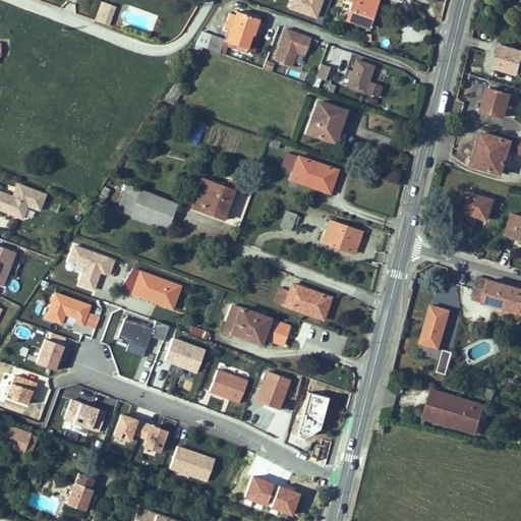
[(324,0),(293,0),(290,9),(316,19),(324,0)]
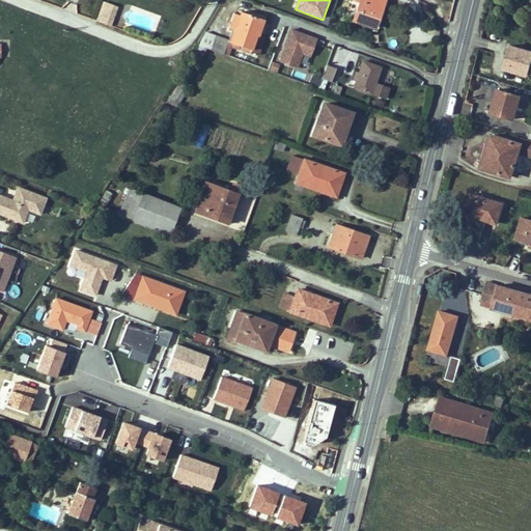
[(380,15),(385,0),(356,0),(359,1),(353,20),(372,27),(376,14),(380,15)]
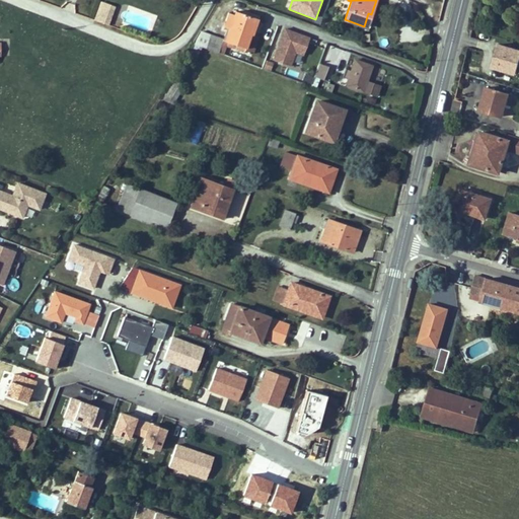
[(102,14),(106,4),(101,2),(94,20),(99,22),(102,14)]
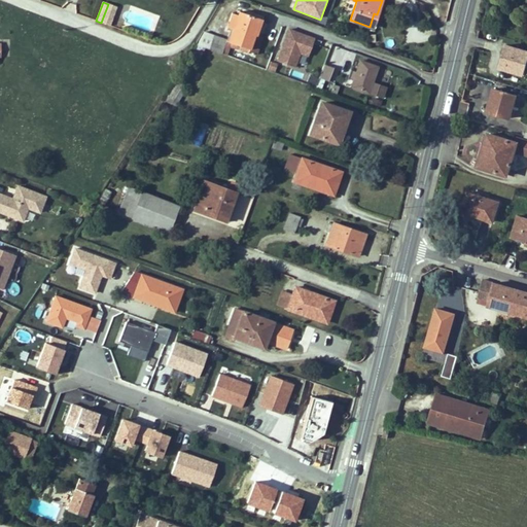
[(116,7),(108,4),(104,14),(112,18),(116,7)]
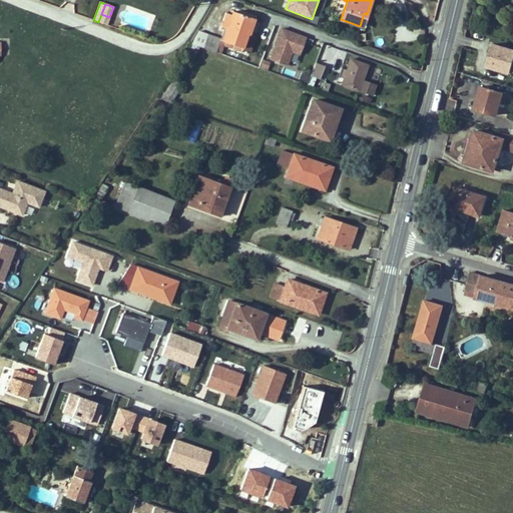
[(247,33),(251,20),(254,20),(255,19),(232,11),(231,15),(226,13),(221,26),(227,28),(222,40),(223,40),(226,41),(234,44),(243,47),(247,34),(247,33)]
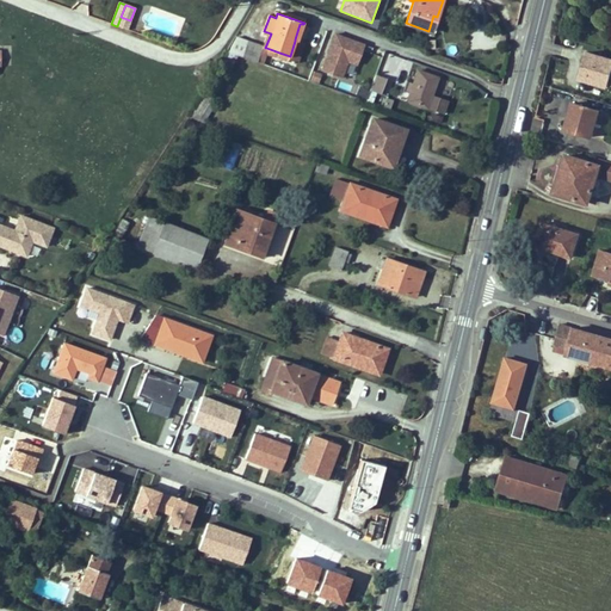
[(127,30),(130,20),(121,17),(117,26),(127,30)]
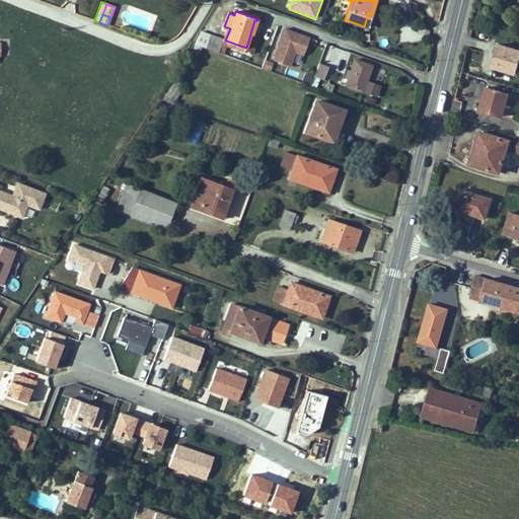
[(305,55),(311,39),(285,28),(274,60),(293,67),(298,53),(305,55)]
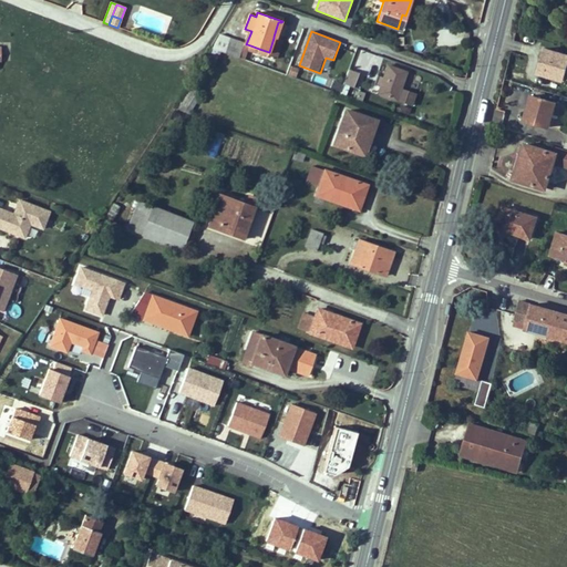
[(225,53),(230,38),(220,34),(212,48),(220,51),(225,53)]
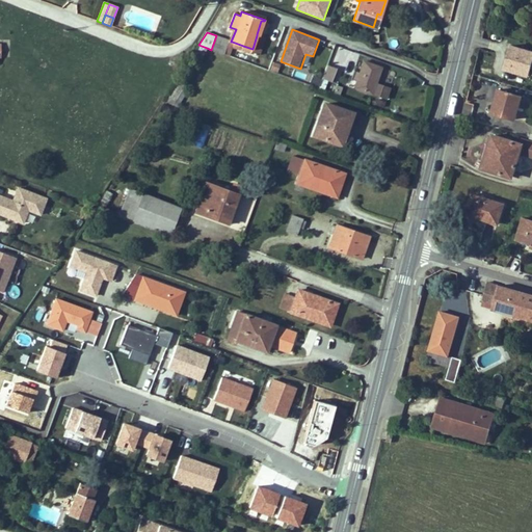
[(223,54),(229,41),(229,40),(216,35),(211,50),(223,54)]
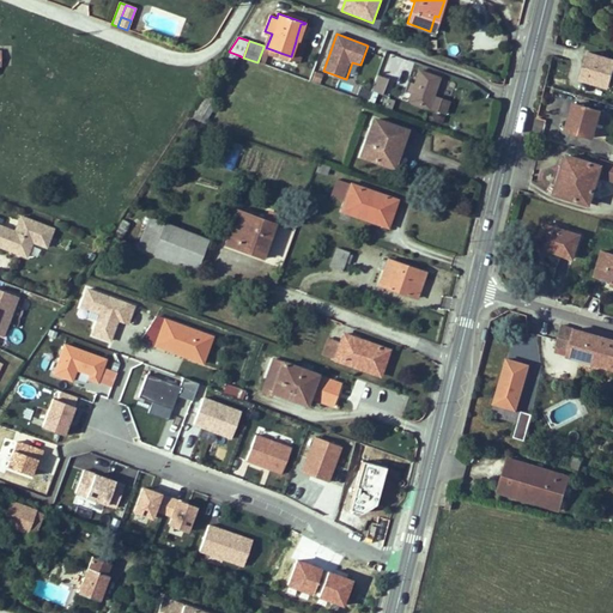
[(298,62),(305,44),(298,42),(296,41),(291,56),(290,60),(298,62)]
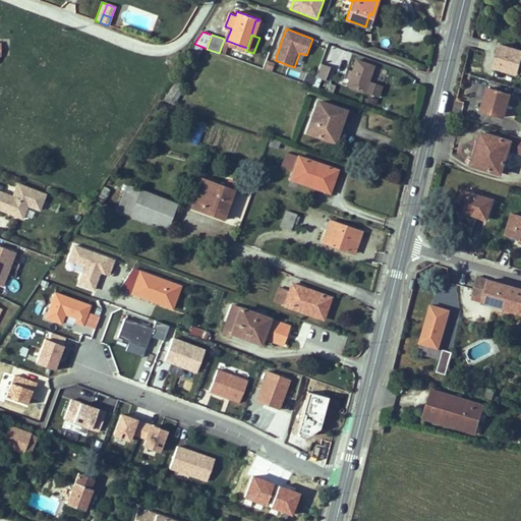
[(224,55),(228,45),(227,41),(226,41),(224,40),(219,53),(224,55)]
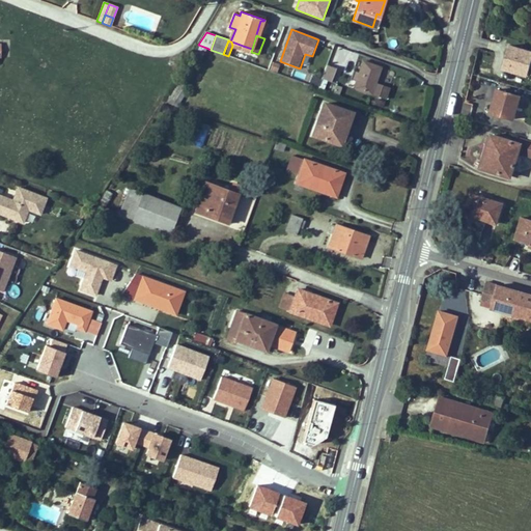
[(203,54),(206,48),(198,45),(195,51),(203,54)]
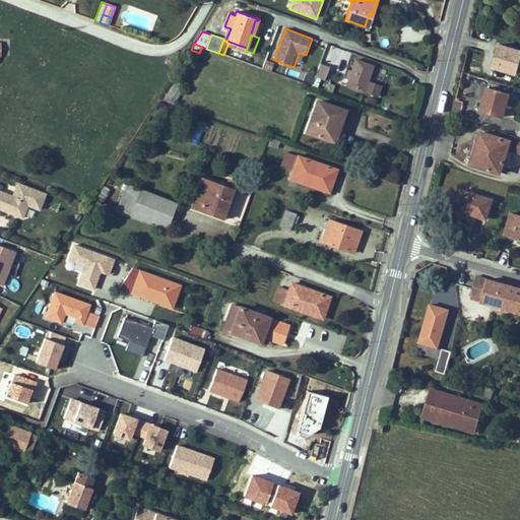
[(515,74),(519,58),(519,50),(500,45),(494,64),(508,69),(507,71),(515,74)]
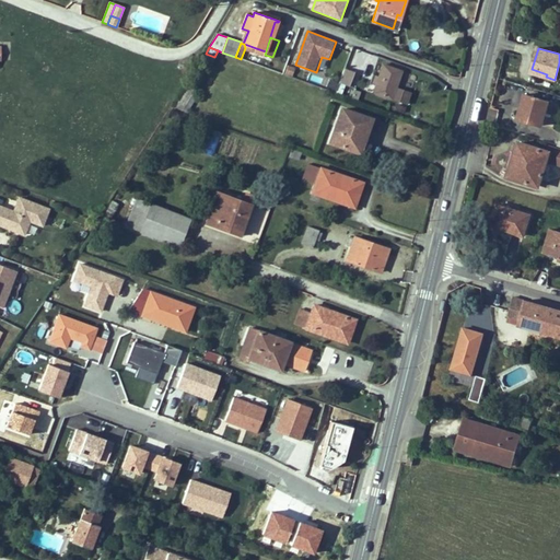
[(396,88),(401,71),(383,65),(378,77),(373,74),(370,83),(375,85),(373,92),(406,104),(410,93),(396,88)]
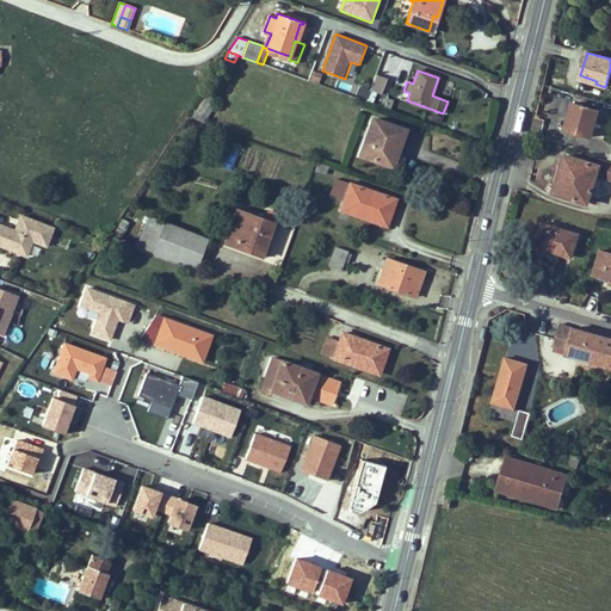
[(387,93),(392,82),(375,76),(370,90),(370,91),(378,93),(380,91),(387,93)]
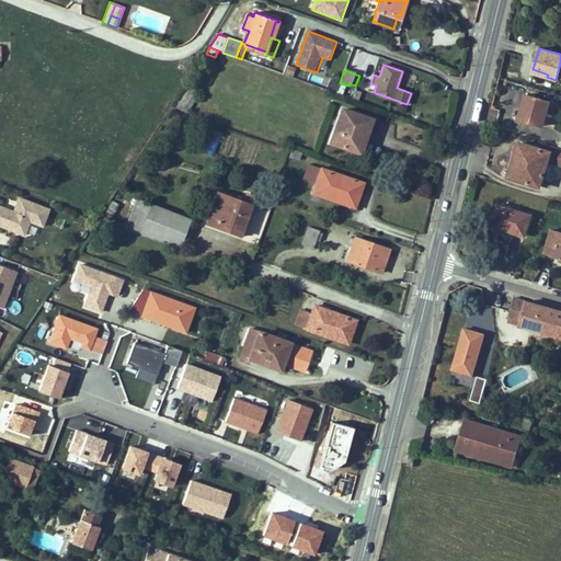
[(332,89),(335,82),(325,78),(325,80),(323,86),(332,89)]
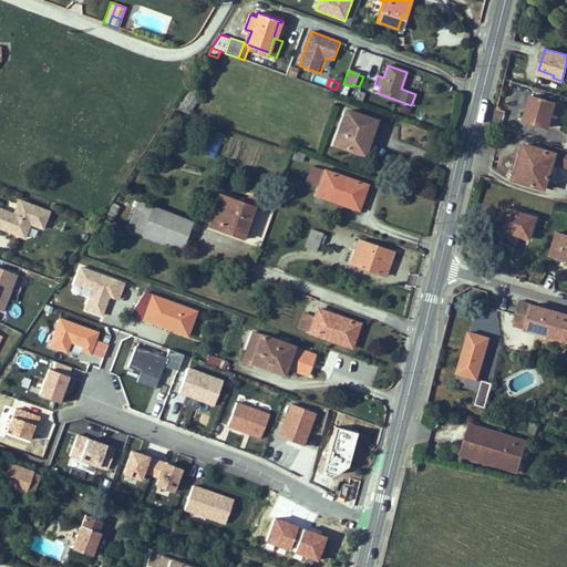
[(188,113),(198,98),(194,95),(187,92),(177,110),(188,113)]
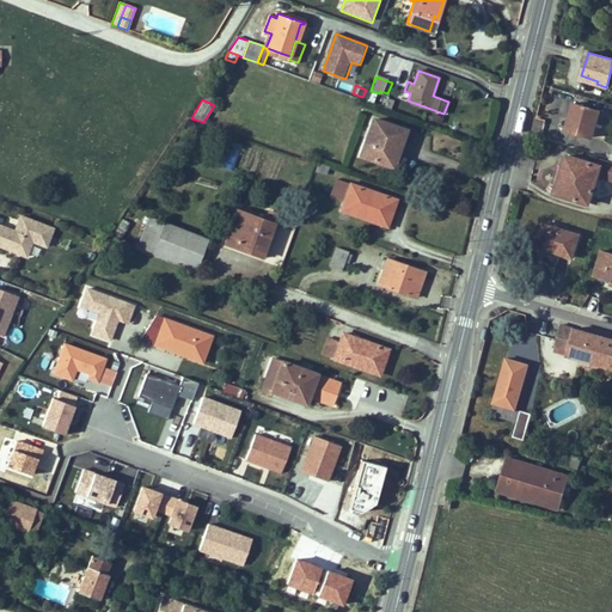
[(592,138),(599,111),(573,103),(569,115),(573,115),(568,130),(592,138)]
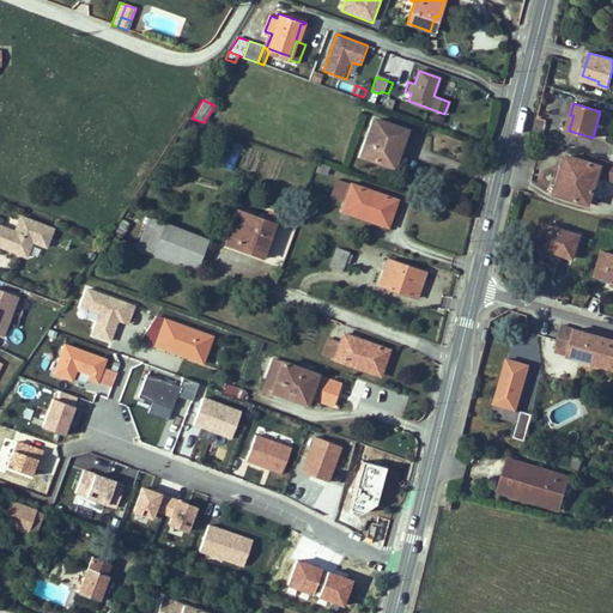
[(388,151),(393,138),(401,141),(405,129),(374,119),(362,156),(393,167),(396,155),(388,151)]
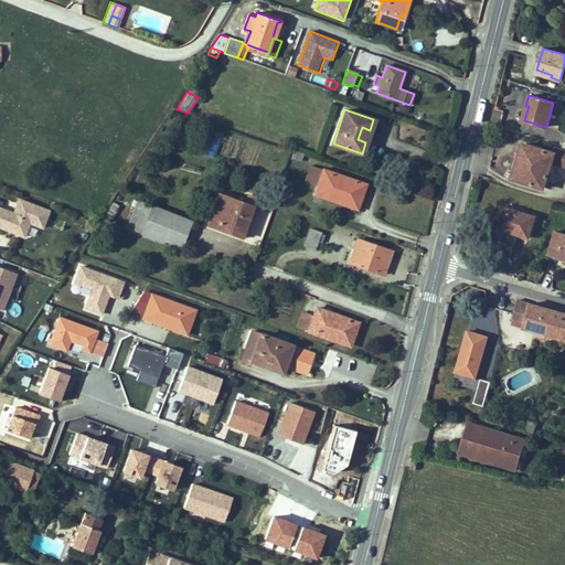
[(365,142),(370,130),(362,127),(358,139),(365,142)]
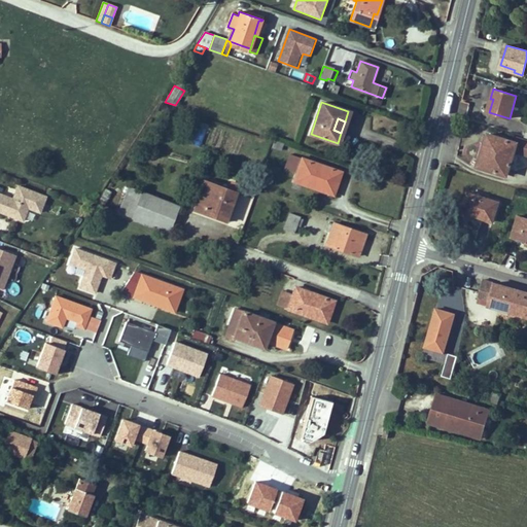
[(188,140),(201,145),(208,124),(196,119),(188,140)]
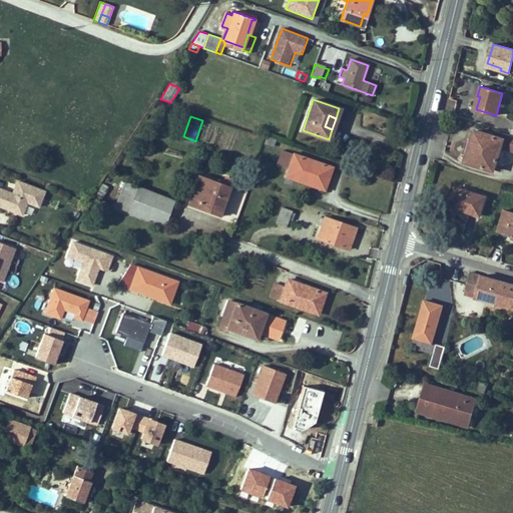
[(493,170),(500,147),(512,150),(512,136),(504,134),(502,139),(475,130),(471,140),(476,142),(470,163),(493,170)]
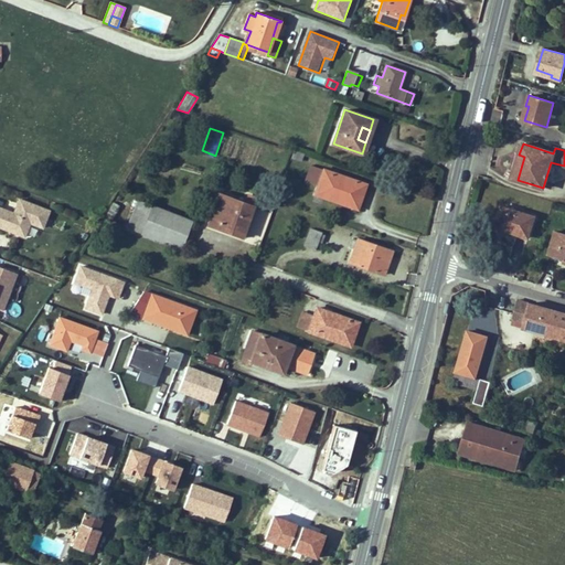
[(300,161),(304,153),(294,150),(291,158),(300,161)]
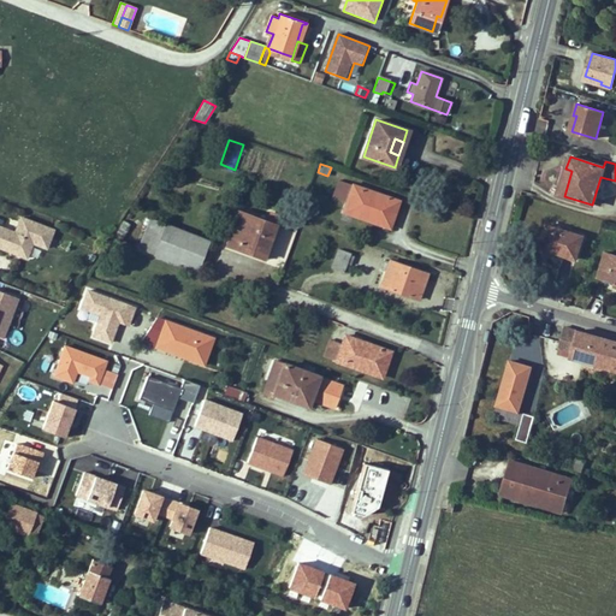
[(564,196),(572,171),(566,169),(558,194),(564,196)]
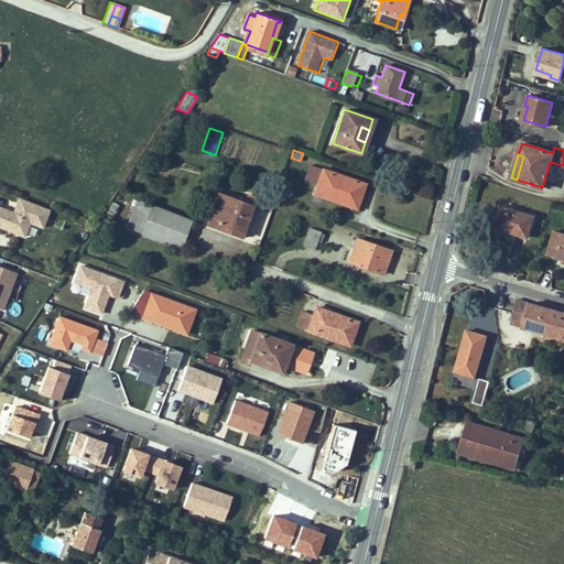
[(317,185),(323,170),(311,165),(305,181),(317,185)]
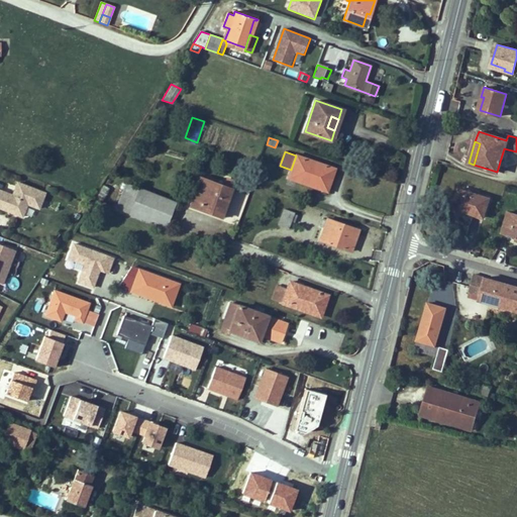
[(331,178),(334,169),(296,156),(291,170),(288,178),(323,190),(328,177),(331,178)]
